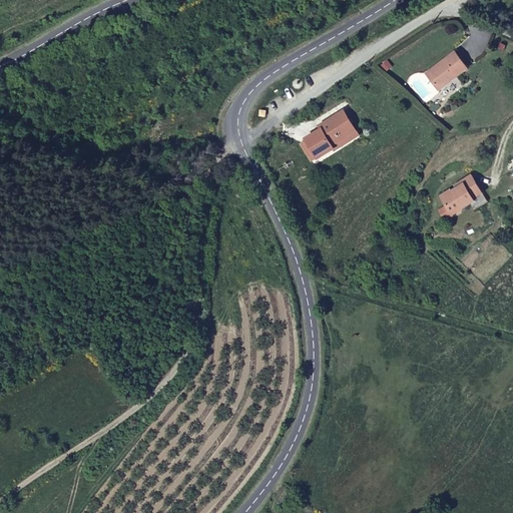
[(451,50),(422,73),(435,88),(445,79),(448,82),(465,67),(451,50)]
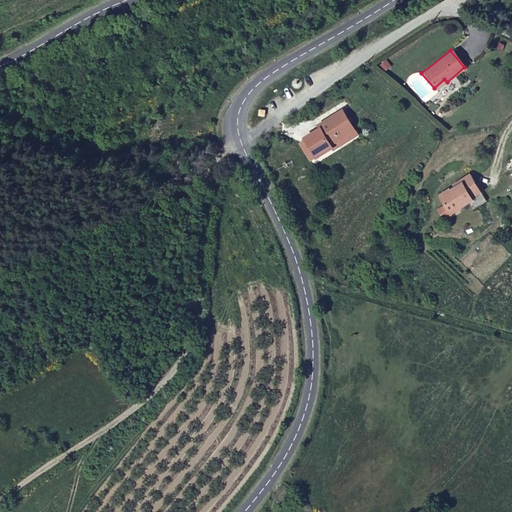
[(320,130),(300,143),(312,160),(333,147),(331,144),(354,129),(343,111),(319,127),(320,130)]
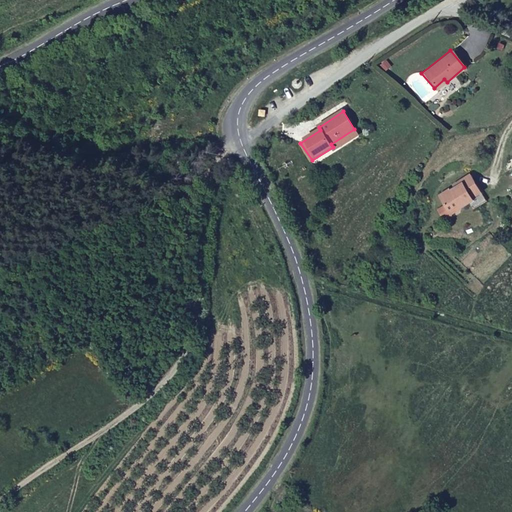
[(331,144),(333,147),(333,148),(357,133),(354,129),(331,144)]
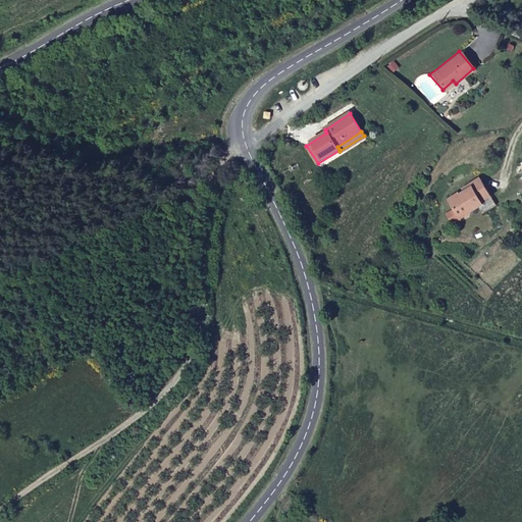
[(445,202),(451,211),(454,217),(463,212),(465,215),(475,209),(478,215),(493,205),(477,178),(467,185),(469,189),(461,194),(455,197),(454,195),(445,202)]
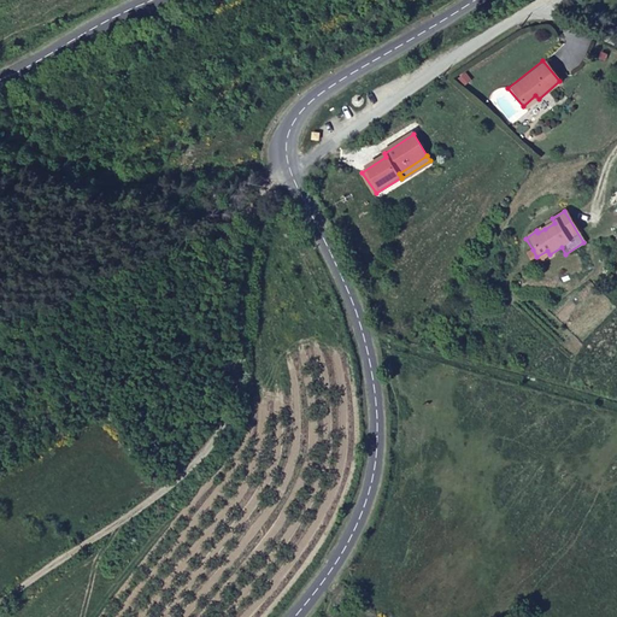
[(545,229),(554,223),(552,218),(542,224),(545,229)]
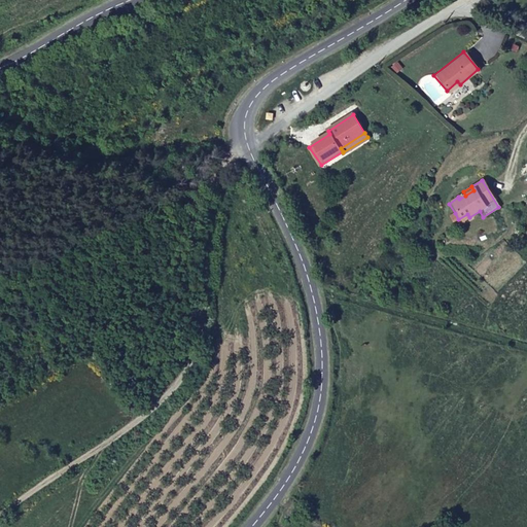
[(448,217),(449,220),(460,222),(469,217),(467,214),(458,219),(455,213),(448,217)]
